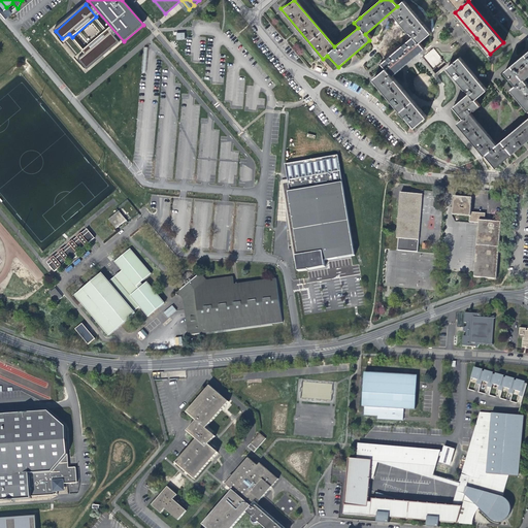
[(108,30),(84,51),(86,55),(80,60),(88,68),(118,41),(108,30)]
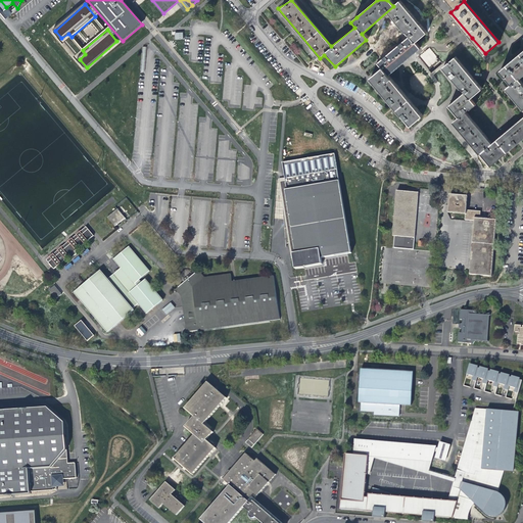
[(422,115),(387,75),(419,48),(409,36),(377,62),(381,67),(370,78),(411,126),(422,115)]
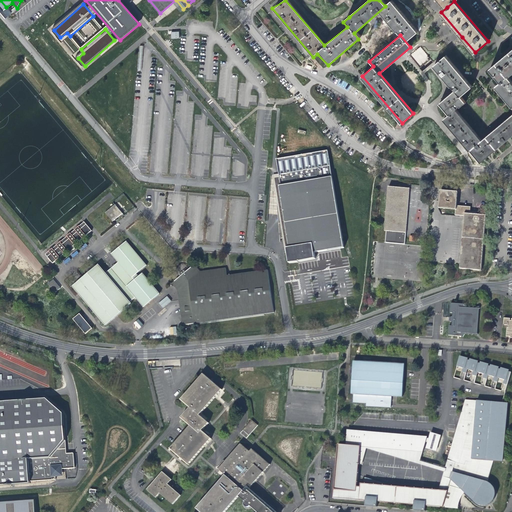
[(197,89),(150,36),(147,39),(139,46),(96,82),(110,97),(133,75),(144,63),(186,97),(193,93),(197,89)]
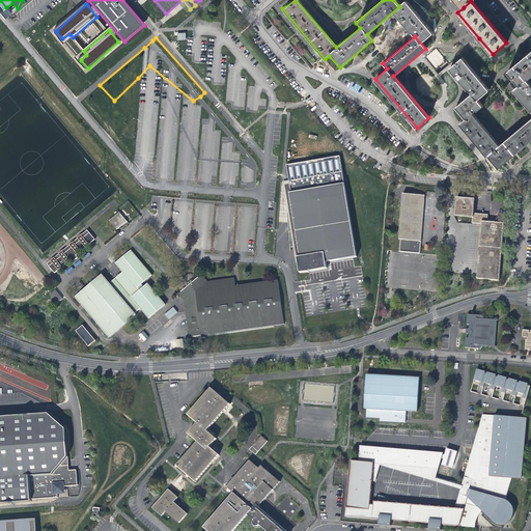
[(530,51),(508,71),(520,84),(513,89),(530,110),(530,117),(498,145),(471,113),(481,106),(476,100),(487,90),(462,58),(449,67),(471,94),(454,108),(465,119),(459,123),(497,167),(530,138),(530,85),(526,79),(530,74),(530,51)]
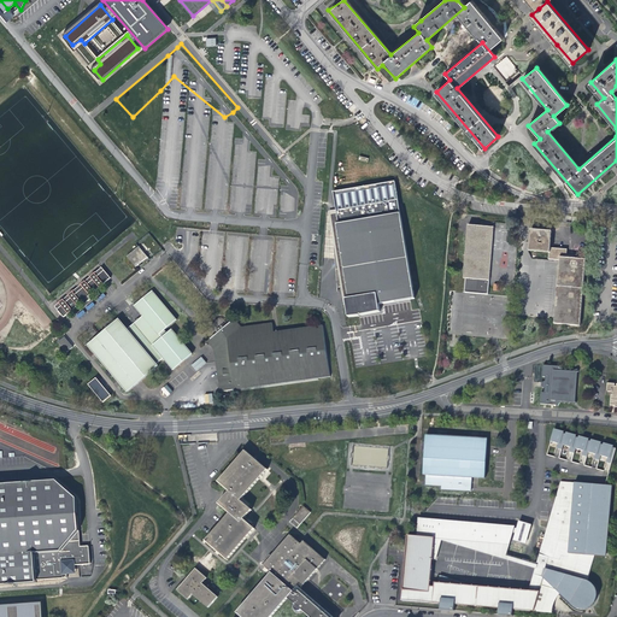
[(172,154),(211,122),(184,95),(175,105),(169,99),(147,122),(172,154)]
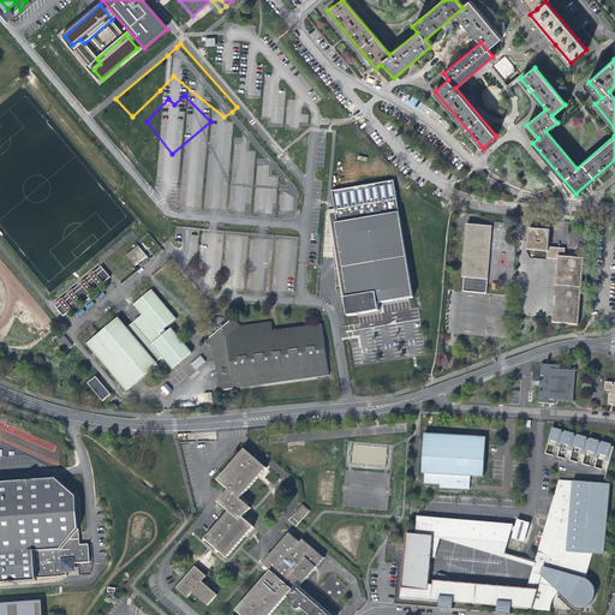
[(394,181),(332,191),(335,209),(328,210),(332,234),(333,254),(338,286),(344,287),(347,315),(359,314),(360,312),(360,314),(380,310),(378,303),(413,297),(394,181)]
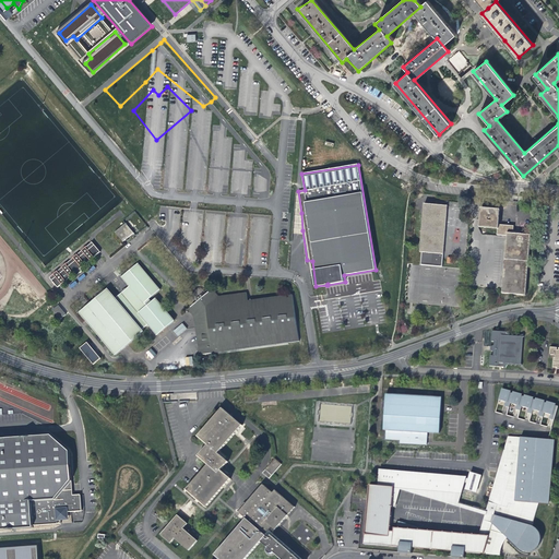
[(442,269),(447,205),(424,204),(419,252),(421,252),(419,266),(442,269)]
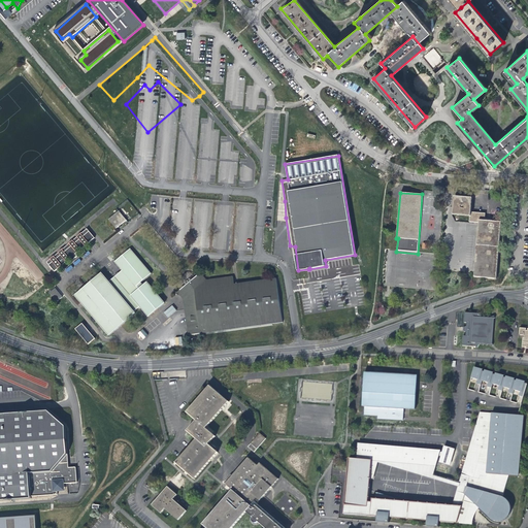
[(500,222),(491,221),(484,221),(485,218),(485,213),(470,212),(471,198),(454,196),(452,215),(469,217),(468,222),(479,223),(474,278),(496,279),(500,222)]
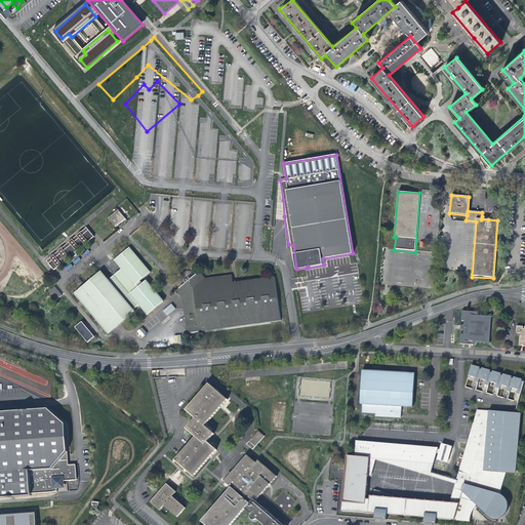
[(125,219),(118,210),(108,218),(115,228),(125,219)]
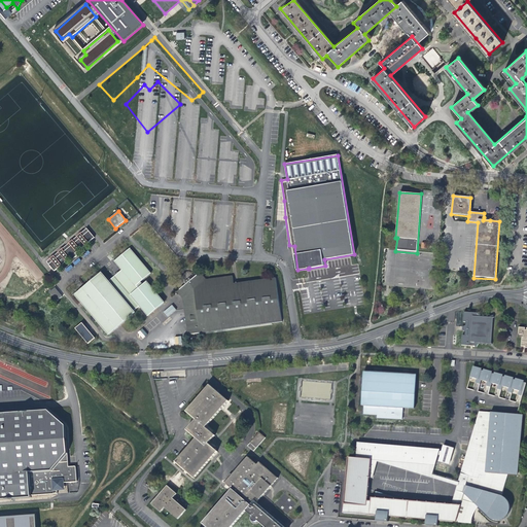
[(53,261),(49,265),(55,271),(71,257),(72,260),(77,256),(75,254),(94,239),(89,232),(82,237),(80,234),(76,237),(78,240),(74,243),(72,241),(69,243),(71,246),(64,252),(62,249),(59,252),(61,254),(57,258),(54,255),(50,258),(53,261)]
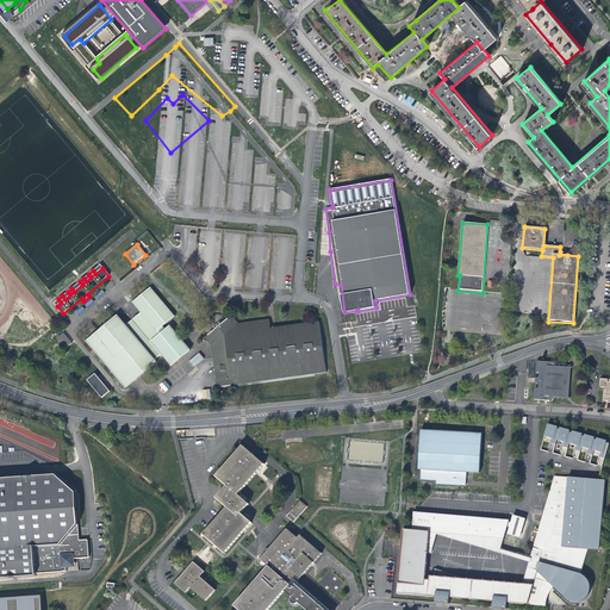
[(190,352),(169,327),(165,330),(162,327),(174,317),(150,288),(131,304),(141,315),(125,327),(117,316),(86,342),(125,388),(155,363),(154,361),(161,354),(170,367),(190,352)]
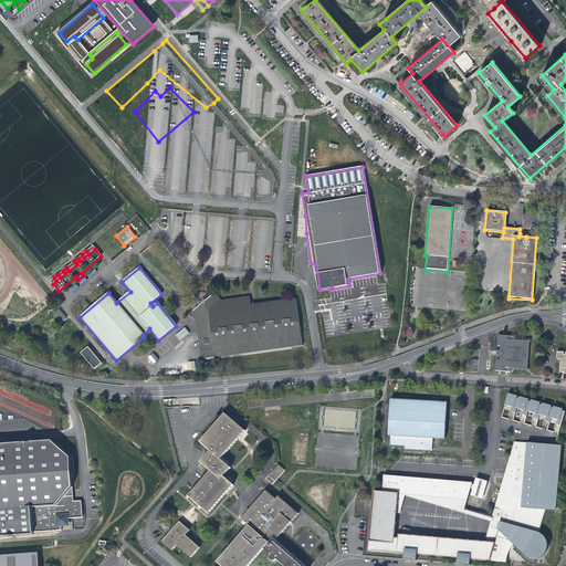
[(189,313),(194,317),(196,321),(201,359),(302,345),(295,297),(250,304),(249,296),(220,300),(215,292),(189,313)]
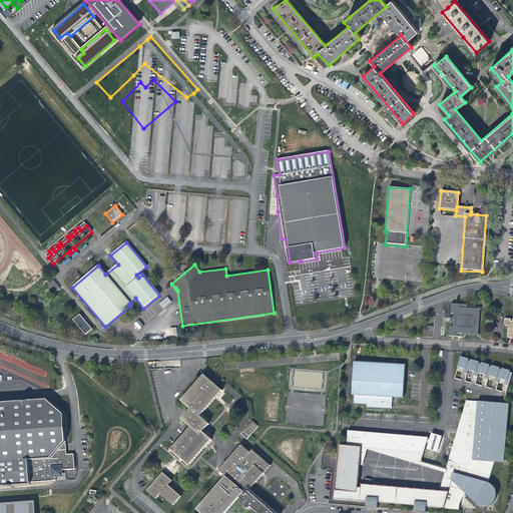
[(53,280),(46,285),(54,294),(60,289),(53,280)]
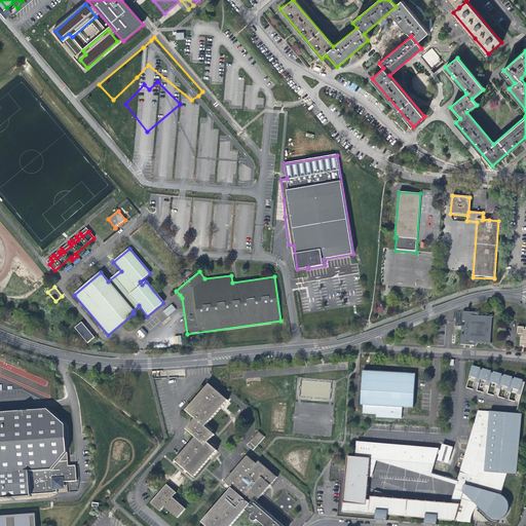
[(172,304),(162,311),(167,316),(176,309),(172,304)]
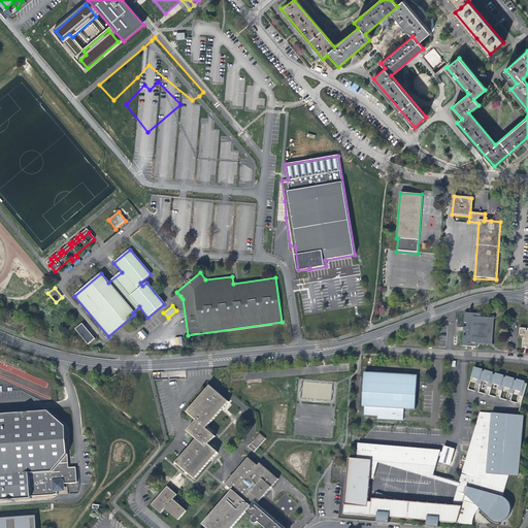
[(493,319),(495,318),(494,316),(490,318),(489,316),(486,318),(485,316),(482,318),(480,312),(477,314),(464,312),(464,323),(466,323),(466,327),(465,327),(464,329),(464,331),(466,331),(465,336),(463,335),(462,345),(476,347),(477,348),(480,343),(483,345),(484,343),(487,345),(488,343),(491,347),(493,344),(492,342),(493,319)]
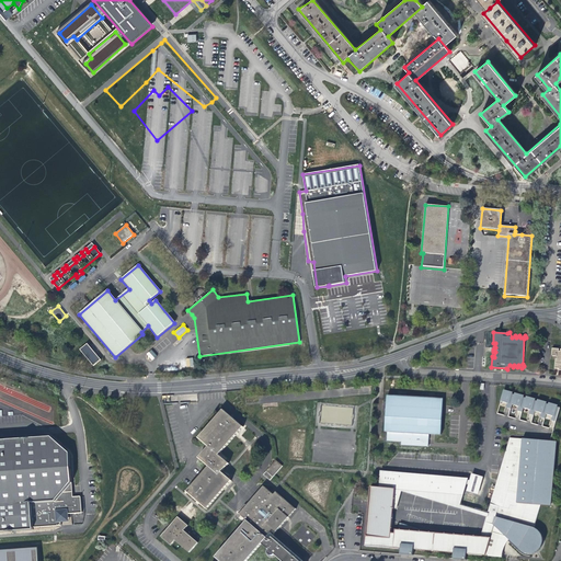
[(87,343),(79,350),(92,366),(101,359),(87,343)]
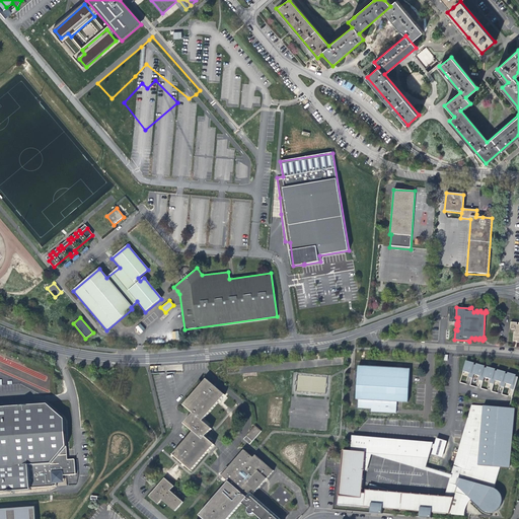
[(518,322),(518,324),(516,324),(517,322),(511,322),(510,328),(515,329),(515,331),(513,332),(513,341),(517,342),(517,343),(518,342),(518,322)]
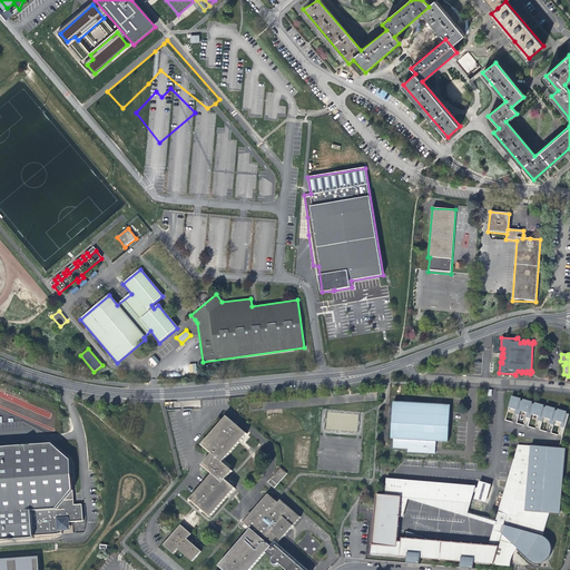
[(155,366),(159,362),(154,355),(148,360),(155,366)]
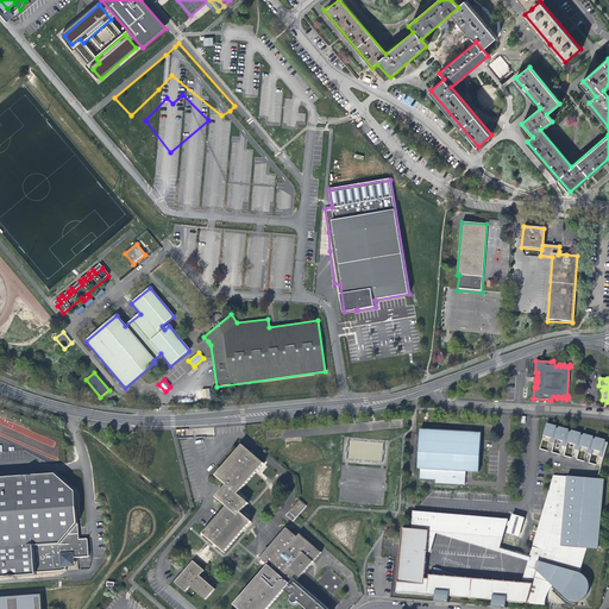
[(608,443),(546,425),(545,428),(542,435),(551,438),(547,451),(552,452),(556,439),(563,441),(559,454),(564,456),(567,443),(576,445),(571,458),(577,459),(581,446),(588,449),(584,462),(589,463),(592,450),(600,451),(596,465),(601,466),(608,443)]
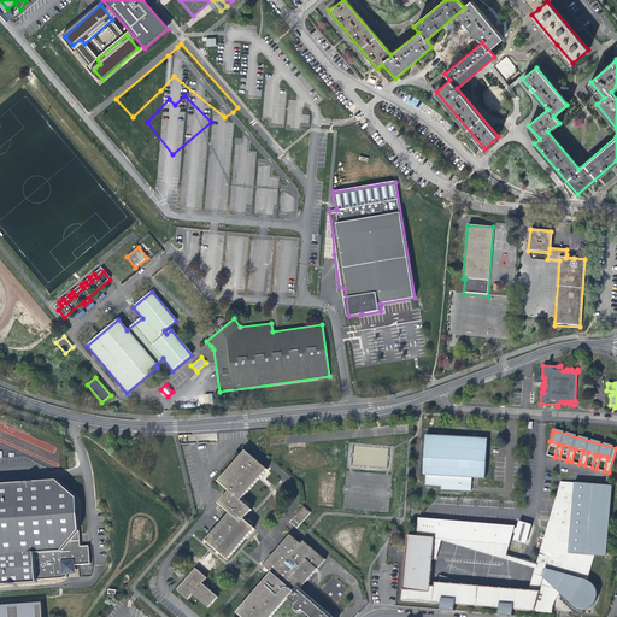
[(423,475),(425,475),(425,485),(441,486),(441,489),(470,491),(471,477),(485,479),(486,462),(487,439),(425,435),(423,475)]
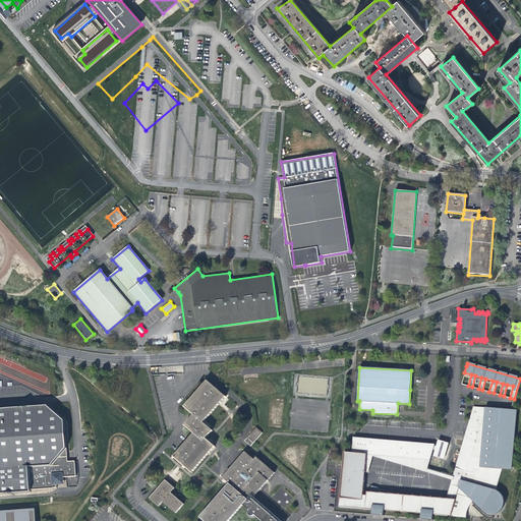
[(191,472),(215,447),(206,439),(212,430),(203,422),(225,397),(207,381),(184,407),(193,415),(184,425),(193,433),(173,457),(191,472)]
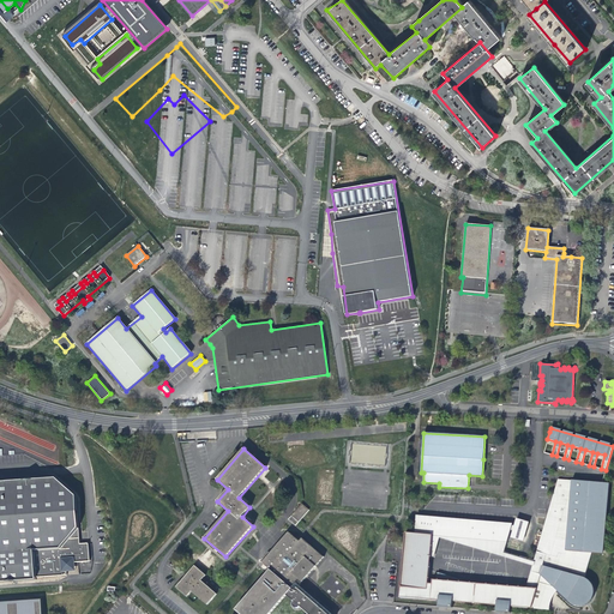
[(0,582),(30,581),(30,578),(60,575),(60,570),(66,569),(66,563),(83,561),(82,543),(73,543),(68,495),(48,479),(0,482),(0,582)]
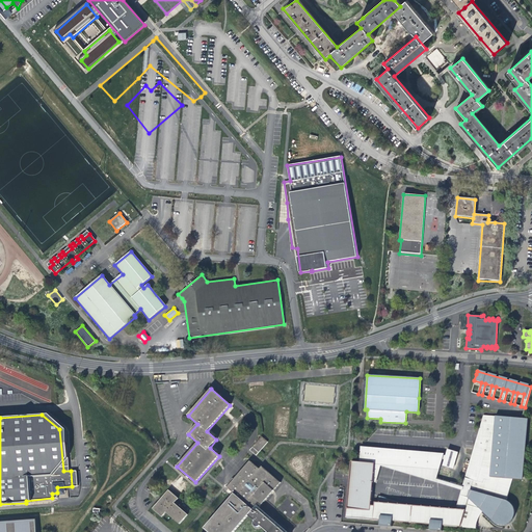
[(374,506),(371,506),(372,496),(373,482),(374,464),(378,466),(379,462),(380,463),(387,464),(439,470),(443,454),(365,447),(364,458),(360,457),(360,462),(351,462),(346,517),(380,521),(379,526),(392,527),(392,522),(430,525),(430,530),(442,531),(443,526),(460,527),(467,505),(480,509),(494,522),(501,525),(505,525),(507,524),(509,523),(511,521),(513,517),(513,516),(514,513),(513,511),(513,509),(512,506),(506,501),(512,479),(522,480),(527,419),(495,416),(495,420),(481,419),(480,441),(475,442),(461,487),(455,509),(407,505),(379,497),(377,503),(377,504),(376,506),(374,506)]
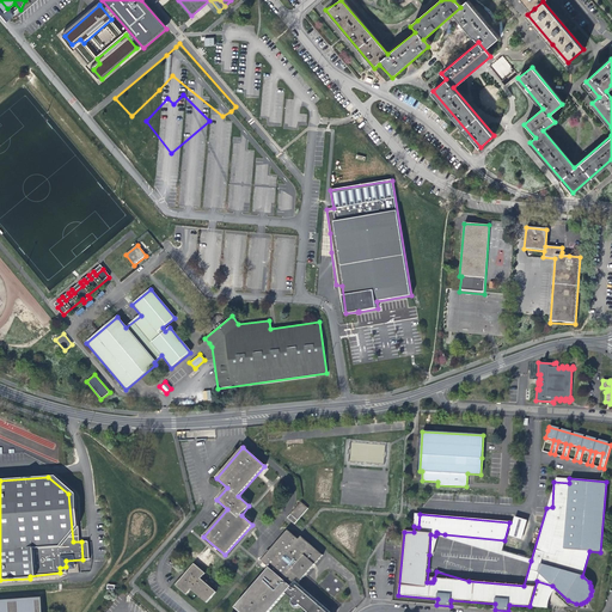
[(307,508),(300,502),(287,518),(294,524),(299,518),(307,508)]
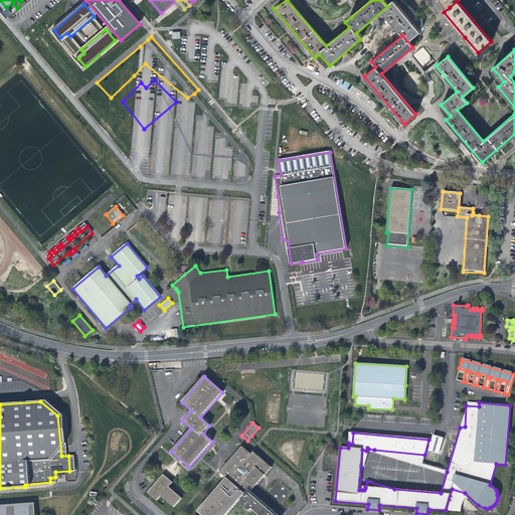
[(443,439),(434,436),(428,451),(439,454),(443,439)]
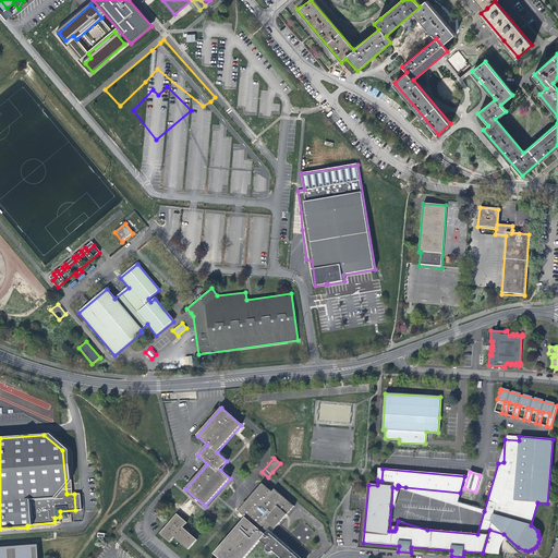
[(244,557),(259,541),(264,544),(269,538),(267,537),(270,534),(294,507),(275,489),(271,492),(262,483),(238,511),(245,518),(214,554),(218,557),(244,557)]
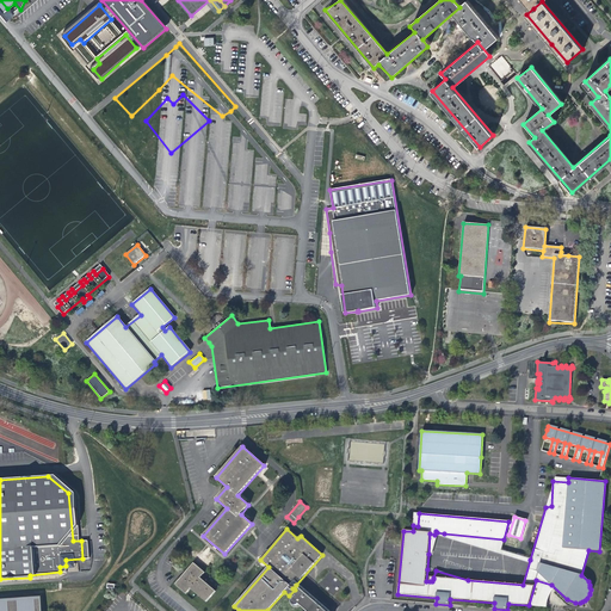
[(500,550),(504,539),(444,534),(437,532),(436,531),(434,535),(430,534),(429,554),(431,554),(436,536),(500,550)]
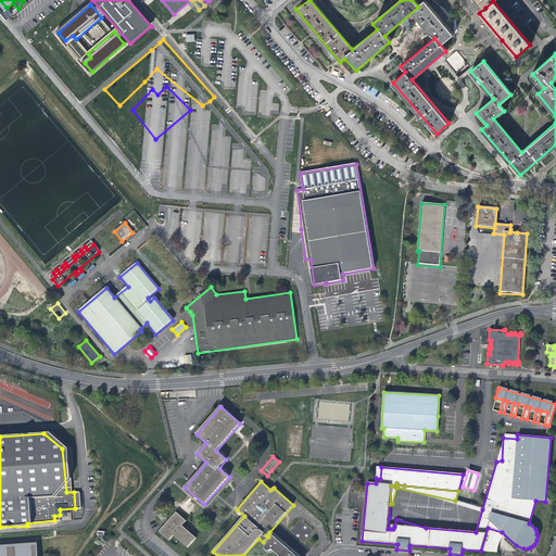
[(187,547),(196,538),(181,526),(186,521),(176,513),(159,531),(168,541),(173,535),(187,547)]
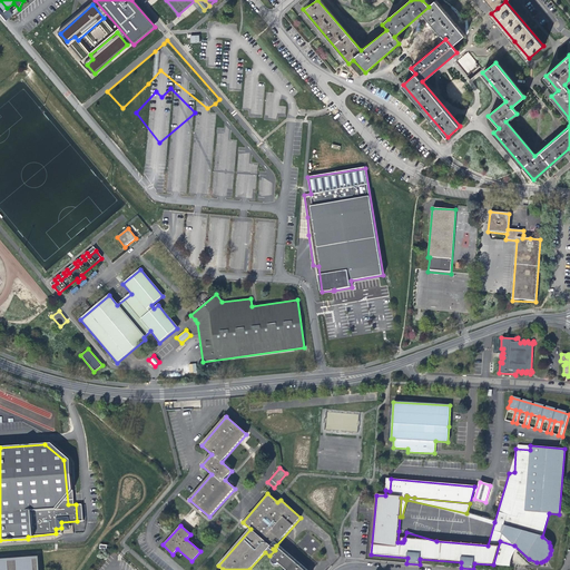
[(514,546),(500,541),(493,564),(509,567),(514,546)]
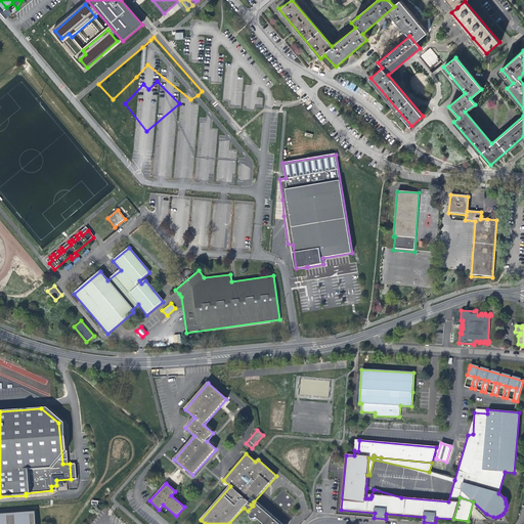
[(278,523),(254,501),(251,505),(253,506),(248,511),(262,523),(278,523)]
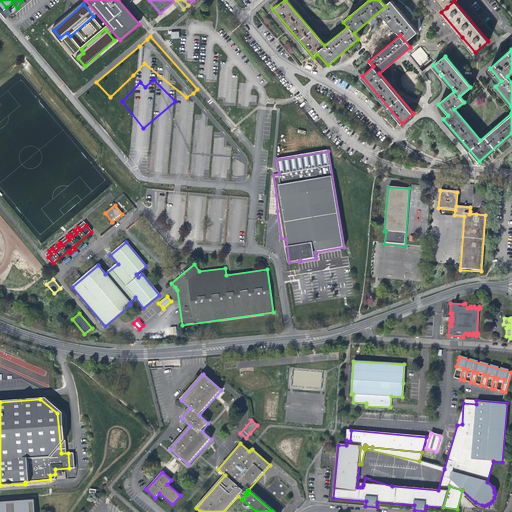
[(31,511),(30,500),(0,502),(0,511),(31,511)]
